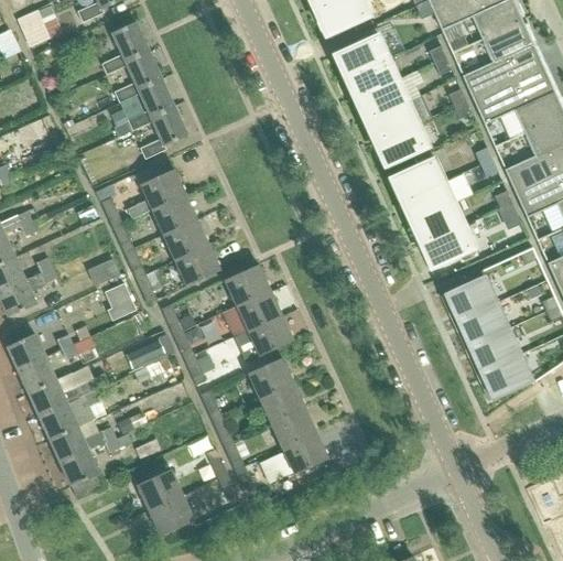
[(11,0),(15,9),(30,2),(29,0),(11,0)]
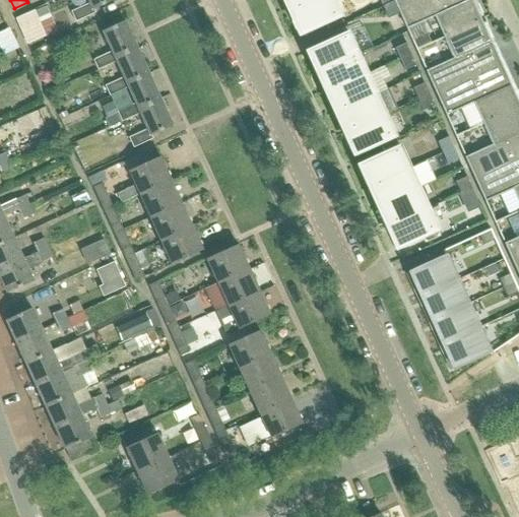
[(90,0),(90,1),(72,9),(76,19),(95,10),(94,7),(110,0),(90,0)]
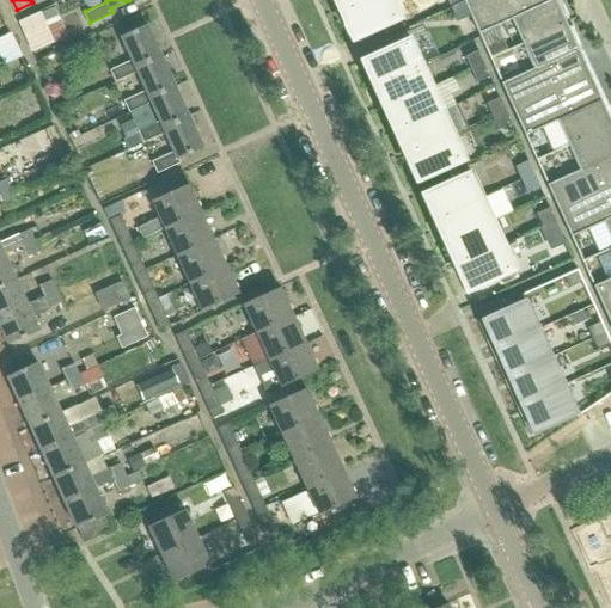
[(344,12),(371,0),(334,0),(336,4),(340,2),(344,12)]
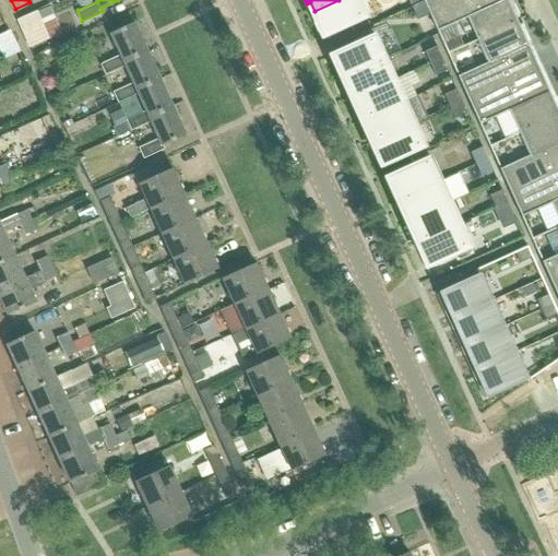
[(339,0),(315,11),(316,13),(311,15),(321,35),(353,21),(356,27),(360,25),(370,22),(359,0),(339,0)]
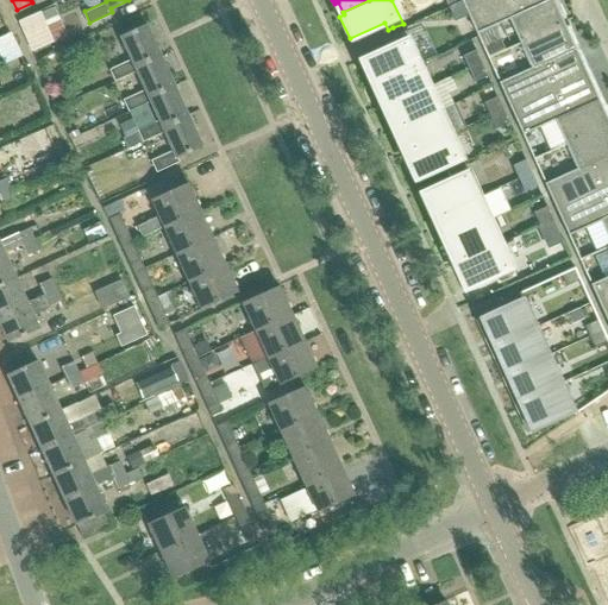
[(469,12),(465,6),(463,0),(461,0),(450,5),(456,18),(469,12)]
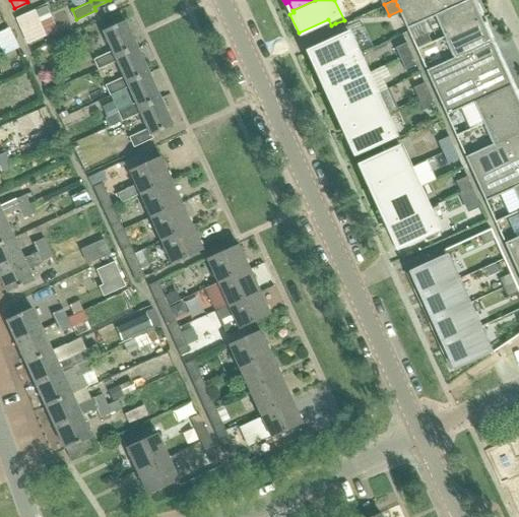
[(407,27),(408,26),(436,14),(445,36),(482,18),(480,12),(482,11),(478,2),(475,3),(474,0),(407,0),(397,5),(400,10),(407,27)]
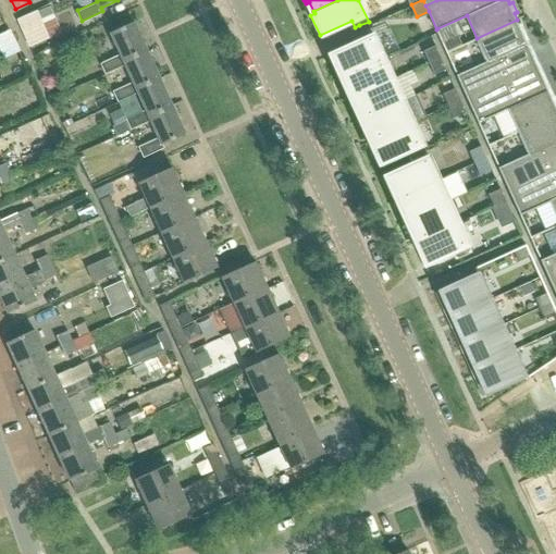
[(124,59),(148,48),(134,20),(110,31),(121,52),(101,62),(106,72),(125,63),(124,59)]
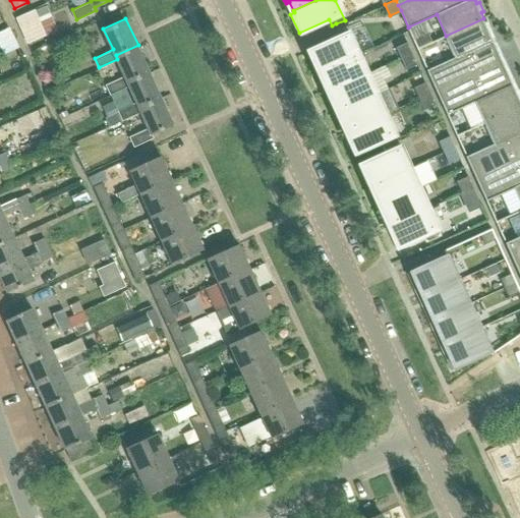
[(438,92),(503,61),(488,30),(492,29),(487,19),(484,21),(483,18),(446,36),(455,56),(427,69),(438,92)]
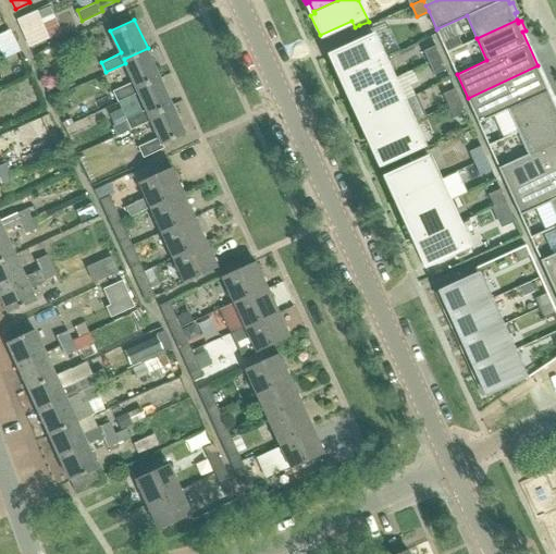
[(0,45),(4,56),(22,48),(12,25),(0,31),(0,45)]
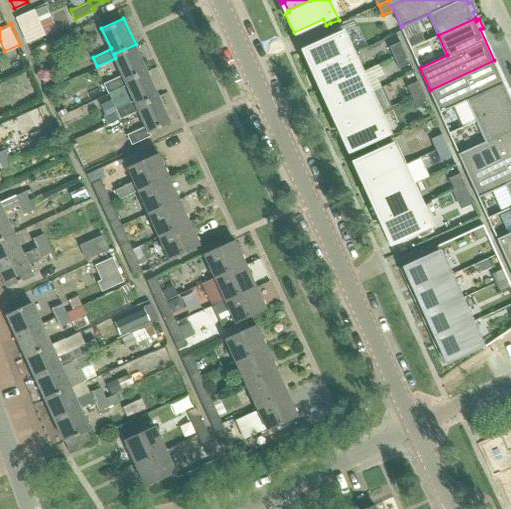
[(315,69),(353,52),(341,24),(333,28),(333,29),(329,31),(331,37),(302,50),(310,69),(314,67),(315,69)]
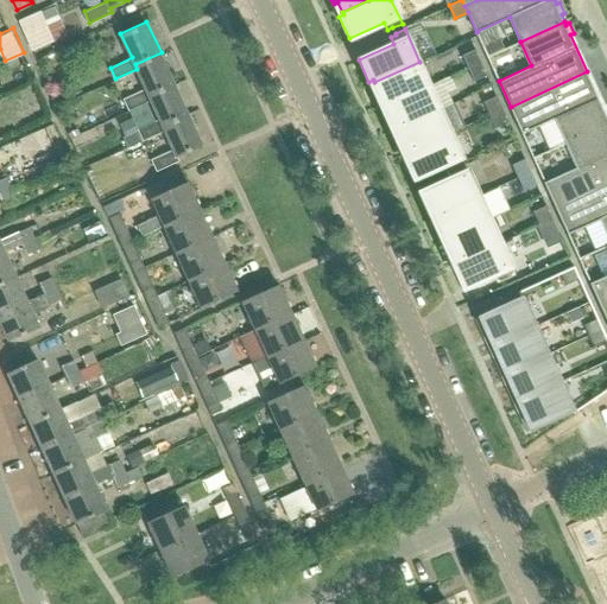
[(468,67),(482,61),(476,48),(462,53),(468,67)]
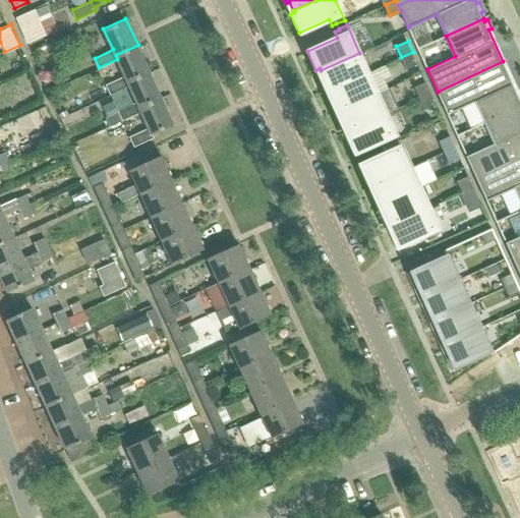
[(127,81),(150,71),(138,45),(116,55),(117,59),(124,75),(106,83),(111,94),(129,85),(127,81)]
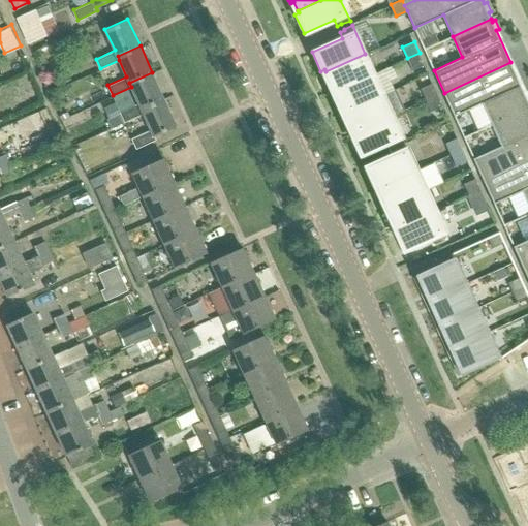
[(420,53),(407,58),(412,69),(424,64),(420,53)]
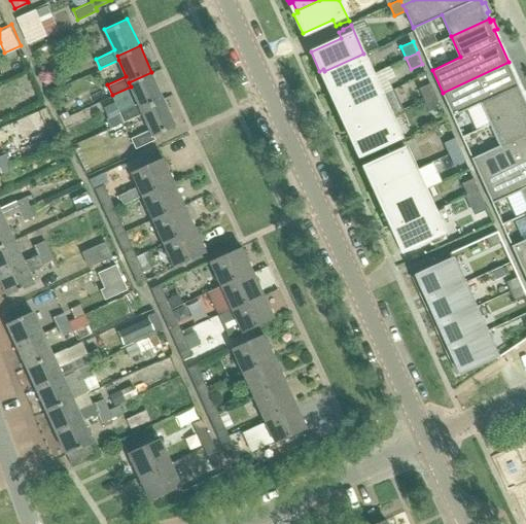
[(334,92),(373,73),(363,54),(324,71),(325,74),(322,75),(326,84),(329,83),(334,92)]
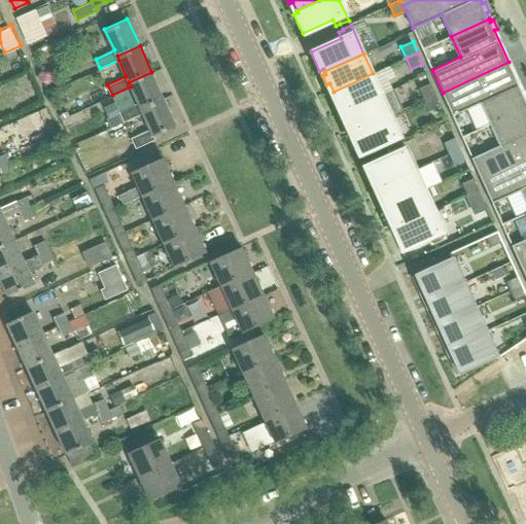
[(490,124),(525,106),(525,90),(522,91),(509,62),(443,93),(453,115),(481,102),(490,124)]
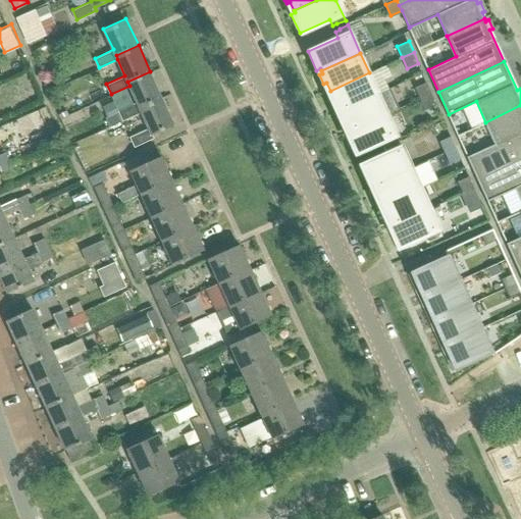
[(140,107),(162,97),(150,71),(127,82),(129,86),(137,101),(118,110),(123,119),(142,111),(140,107)]
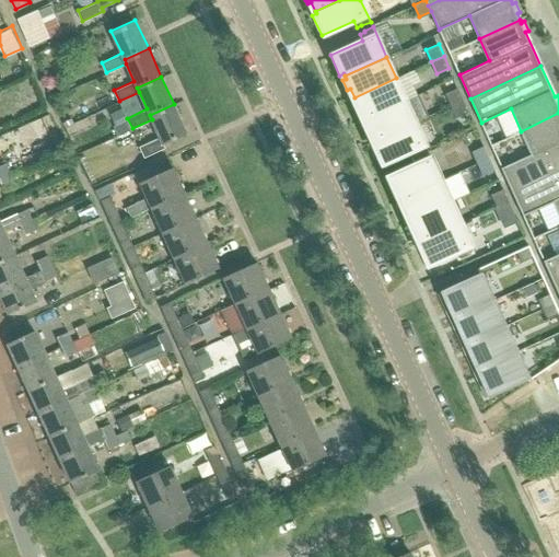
[(364,119),(406,100),(396,78),(354,97),(356,101),(352,102),(357,112),(360,111),(364,119)]
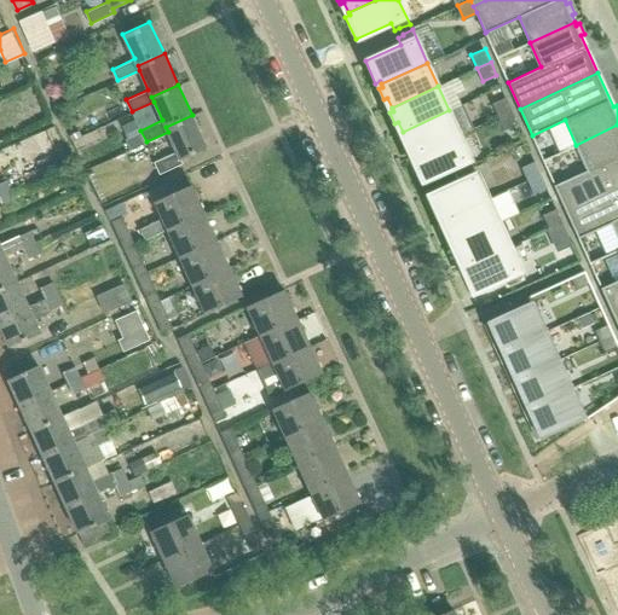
[(498,116),(512,110),(506,97),(492,103),(498,116)]
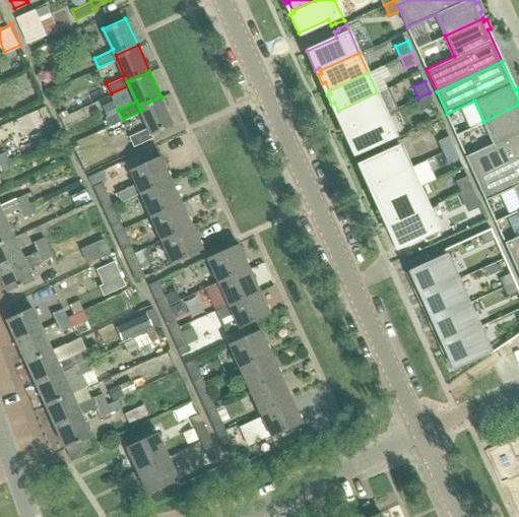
[(111,93),(118,110),(136,101),(129,85),(111,93)]
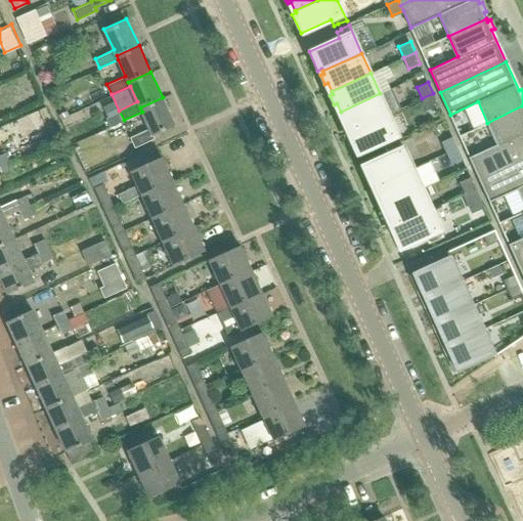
[(349,131),(389,114),(380,93),(341,112),(342,114),(339,116),(343,124),(346,123),(349,131)]
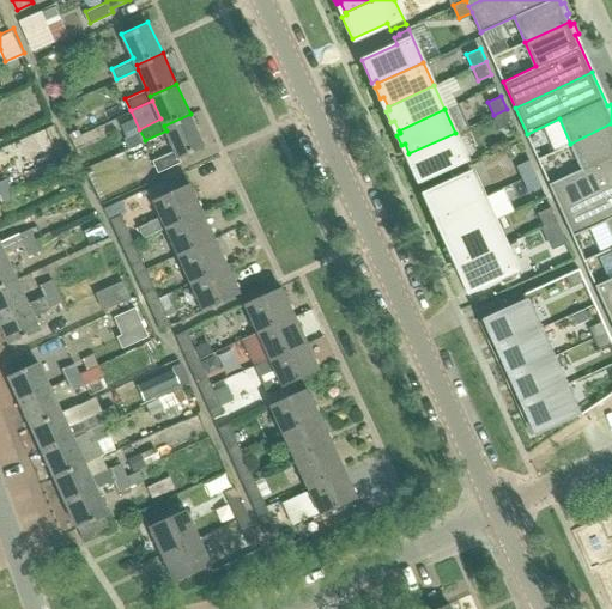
[(507,109),(494,115),(500,128),(513,122),(507,109)]
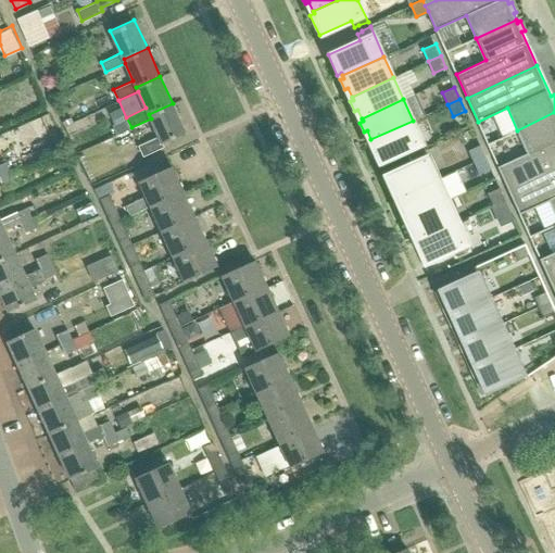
[(149,114),(151,118),(159,136),(139,145),(143,155),(164,146),(163,142),(186,132),(173,103),(149,114)]
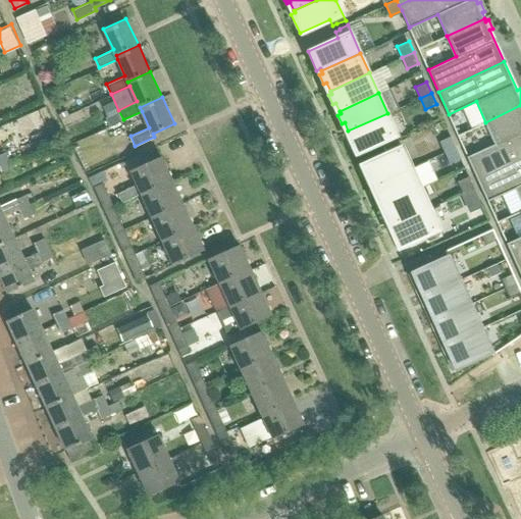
[(477,177),(520,157),(520,105),(485,122),(496,143),(467,155),(477,177)]
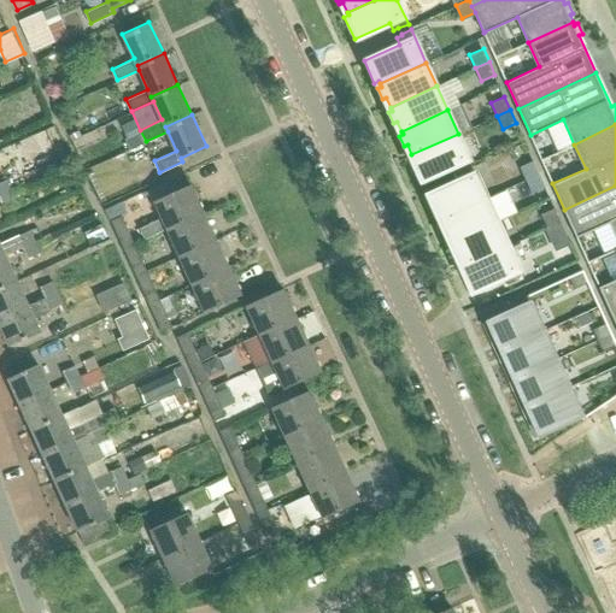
[(458,172),(473,165),(458,134),(411,154),(412,157),(409,159),(418,181),(455,165),(458,172)]
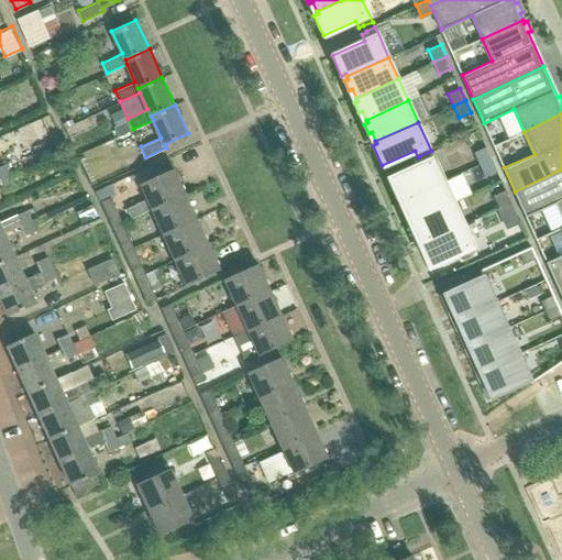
[(480,163),(492,157),(486,145),(474,151),(480,163)]
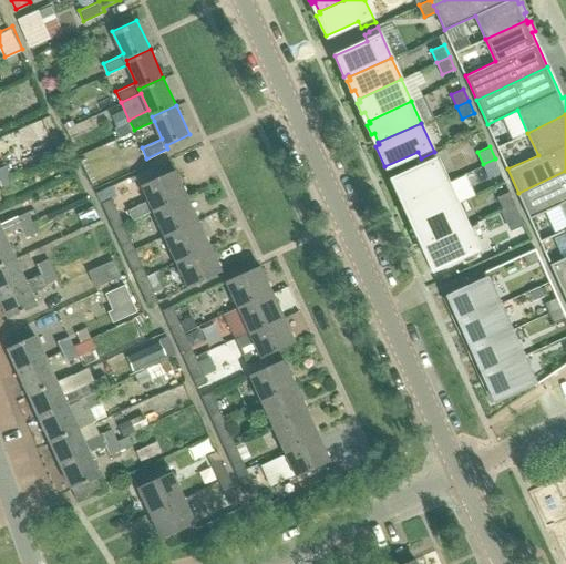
[(404,201),(448,182),(434,152),(421,159),(423,165),(391,180),(400,201),(403,198),(404,201)]
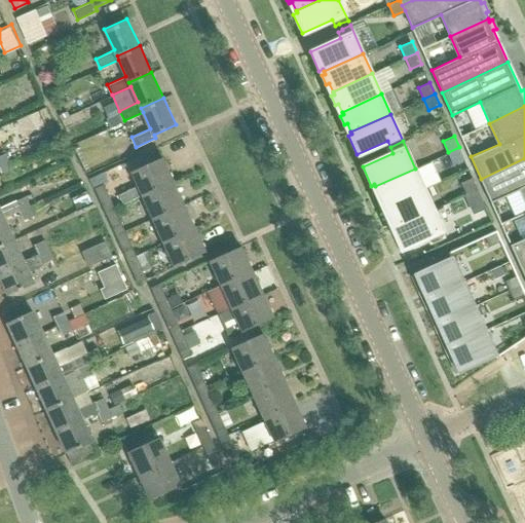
[(459,147),(448,152),(453,163),(464,158),(459,147)]
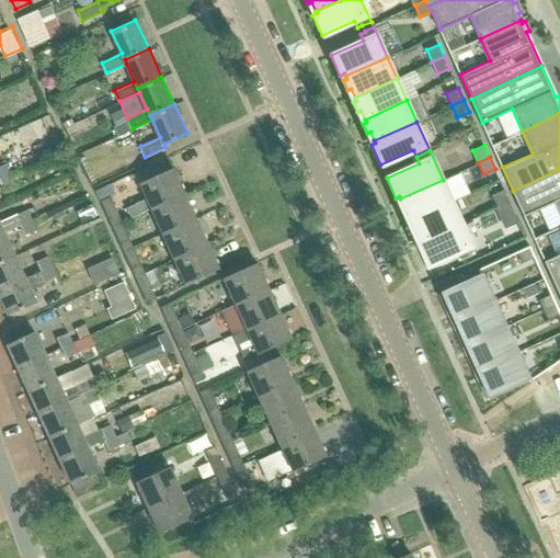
[(0,164),(0,178),(11,172),(7,162),(0,164)]
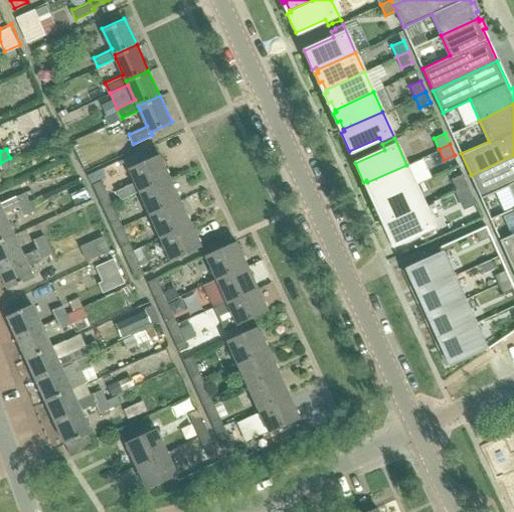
[(139,190),(169,176),(159,153),(128,167),(135,181),(116,189),(121,198),(130,194),(139,190)]
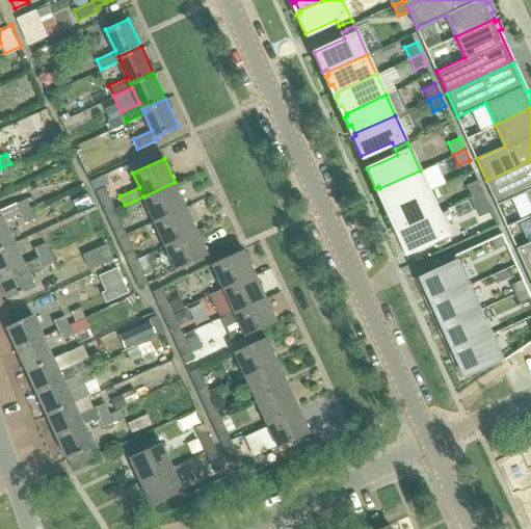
[(530,160),(486,181),(497,204),(526,191),(530,202),(530,160)]
